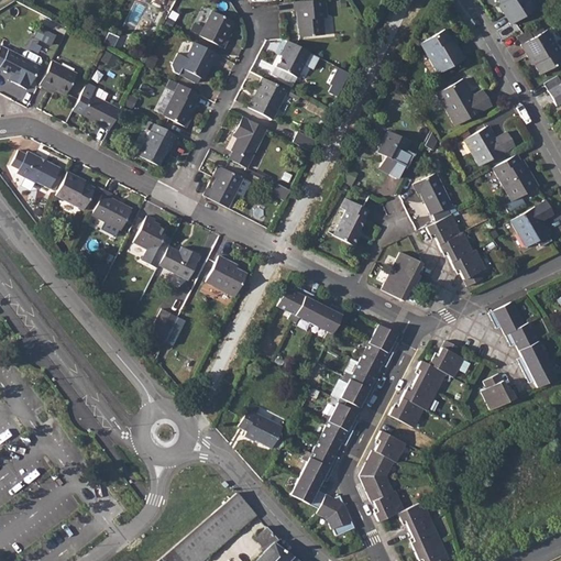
[(303,0),(293,1),(293,10),(296,10),(299,34),(322,33),(321,15),(326,15),(323,0),(303,0)]
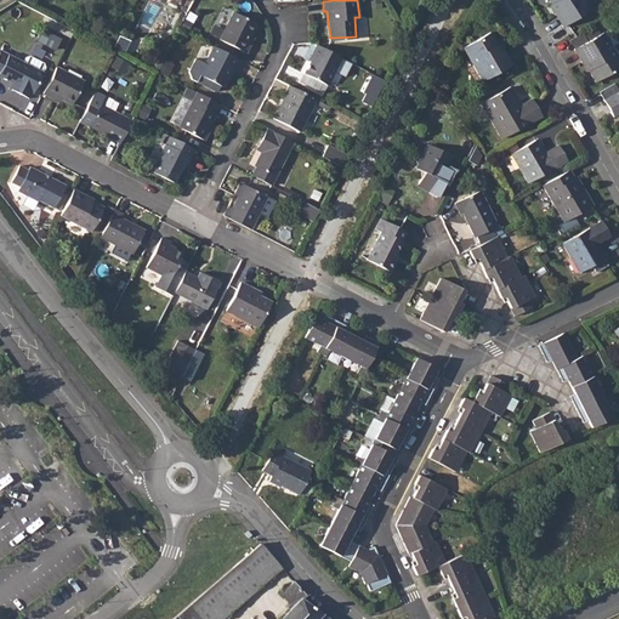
[(552,0),(554,1),(558,10),(556,11),(564,24),(592,6),(588,0),(552,0)]
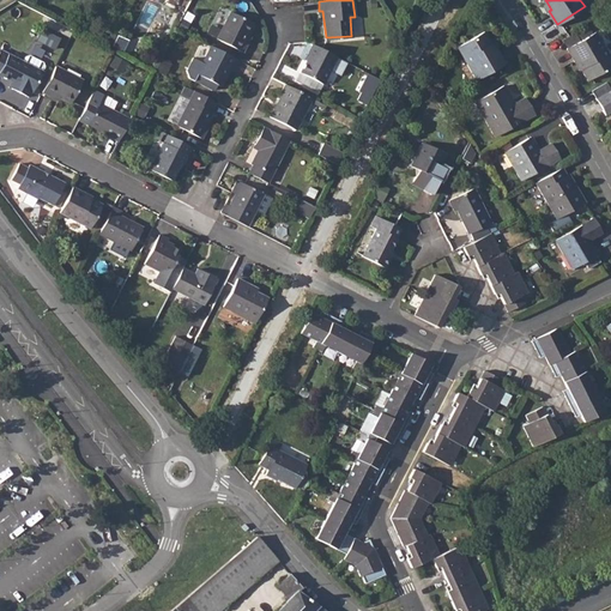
[(231,11),(218,37),(243,52),(249,42),(244,40),(253,22),(231,11)]
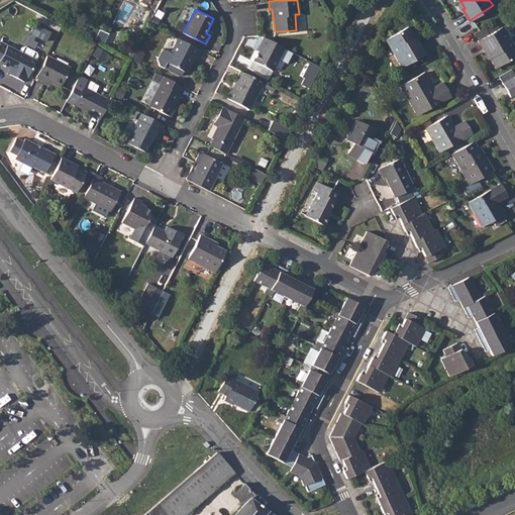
[(34,34),(49,39),(54,28),(38,22),(34,34)]
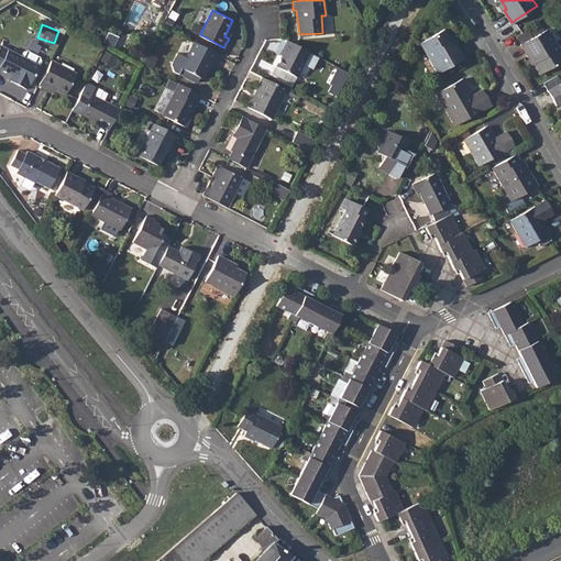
[(457,44),(452,37),(447,28),(422,42),(440,72),(466,55),(459,43),(457,44)]
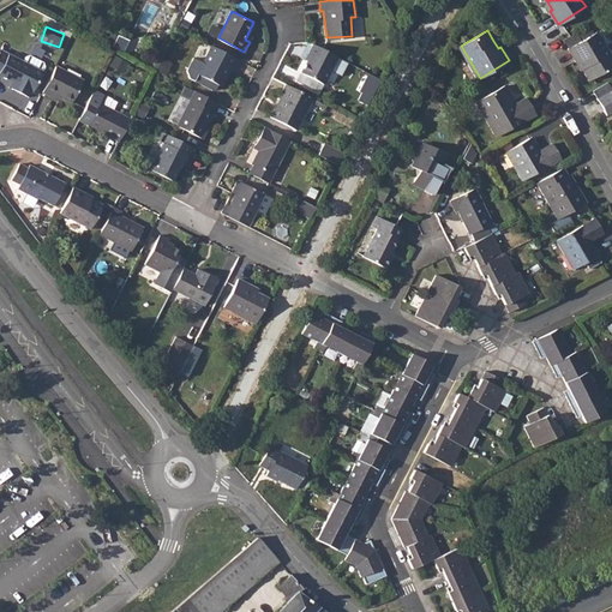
[(570,46),(577,59),(580,58),(585,66),(592,78),(611,65),(611,52),(598,30),(570,46)]
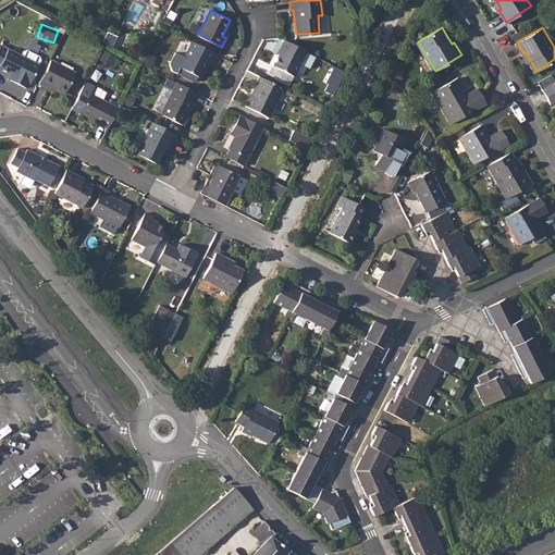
[(306,51),(284,40),(280,47),(282,48),(273,65),(275,66),(293,75),(306,51)]
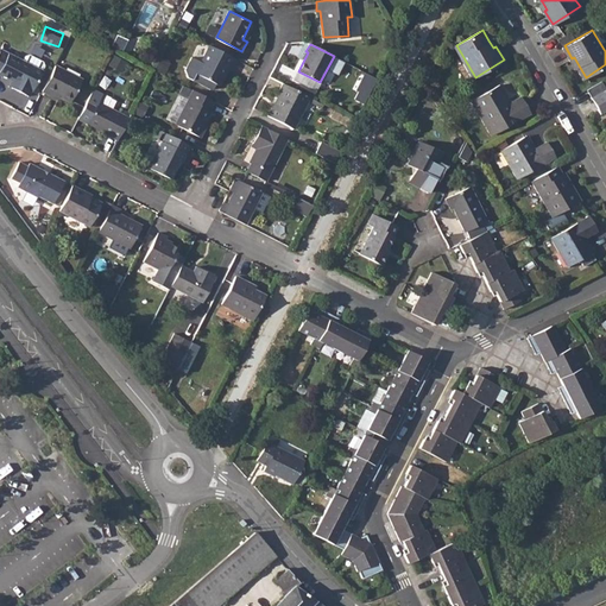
[(216,83),(219,84),(227,68),(231,70),(237,60),(209,46),(201,62),(193,57),(185,70),(188,77),(212,89),(213,89),(216,83)]
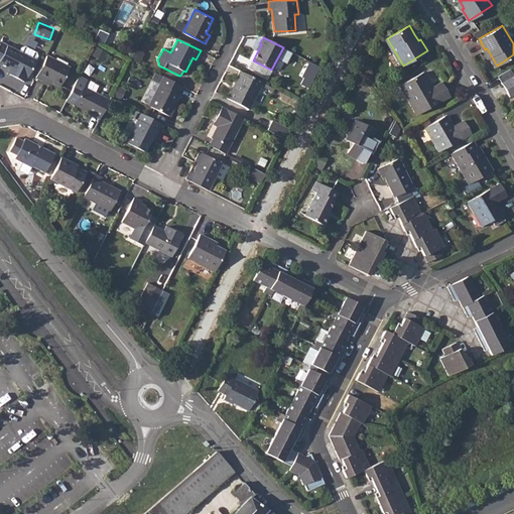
[(0,63),(8,68),(11,70),(9,74),(23,82),(25,77),(27,77),(35,60),(37,56),(36,52),(24,47),(21,48),(19,52),(0,42),(0,63)]
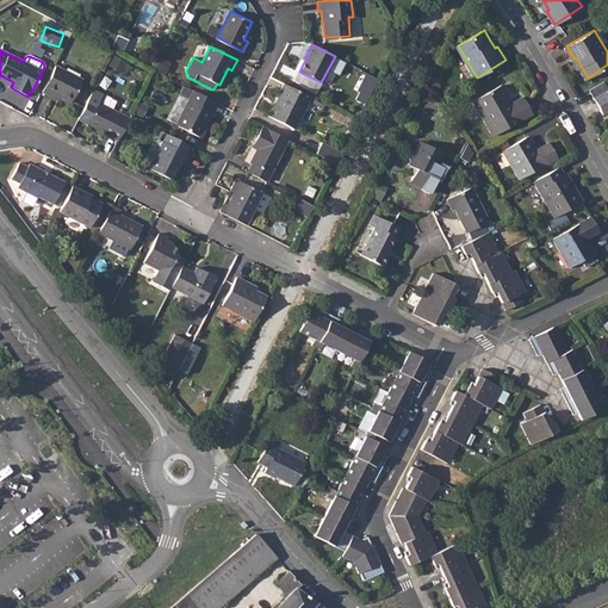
[(55,67),(43,92),(54,98),(55,94),(72,103),(82,80),(55,67)]
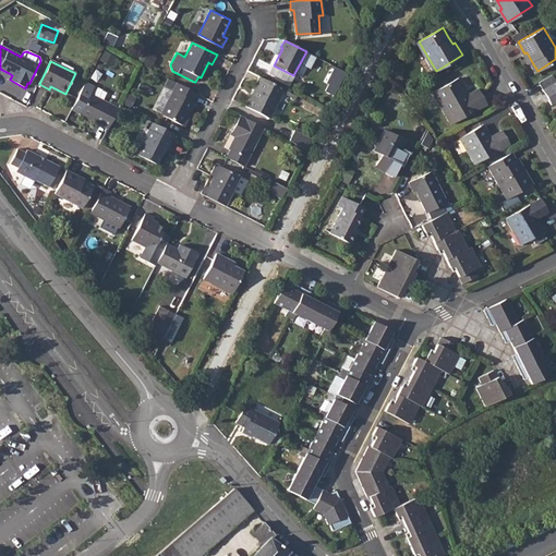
[(328,88),(338,93),(347,69),(338,65),(328,88)]
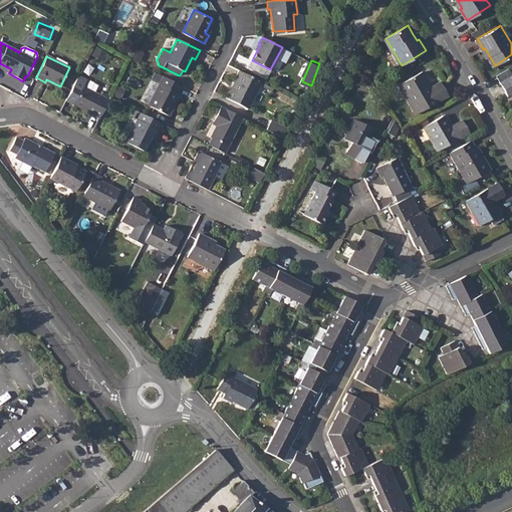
[(270,69),(254,61),(251,67),(267,75),(270,69)]
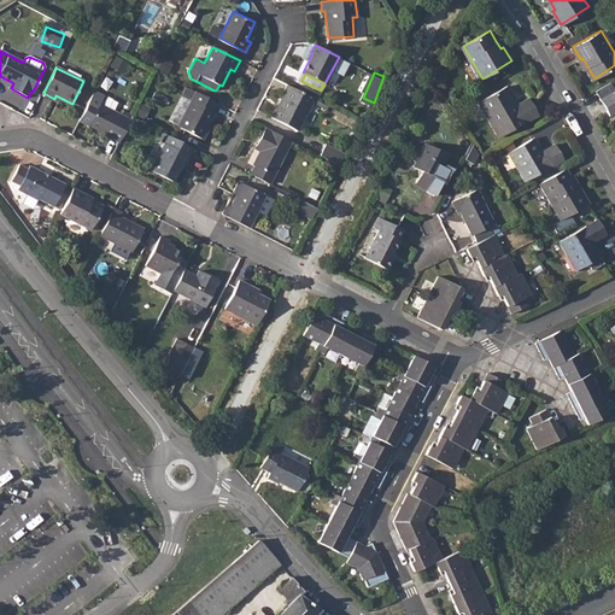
[(281,110),(277,107),(273,117),(299,130),(315,100),(315,98),(288,85),(282,93),(283,94),(288,95),(281,110)]
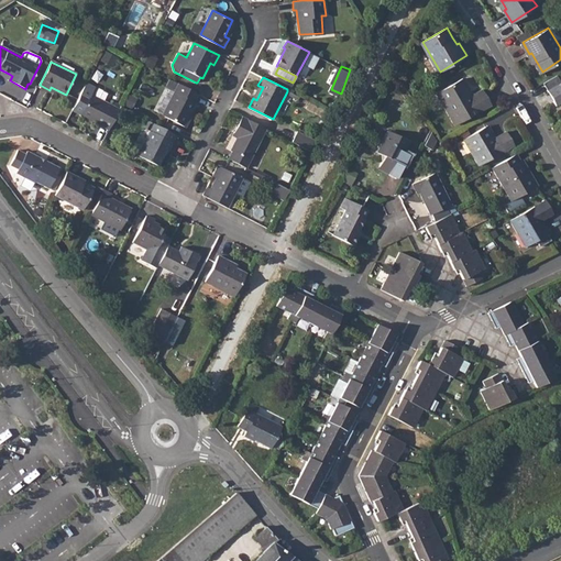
[(465,77),(442,90),(451,105),(447,107),(458,124),(493,102),(485,88),(474,94),(465,77)]
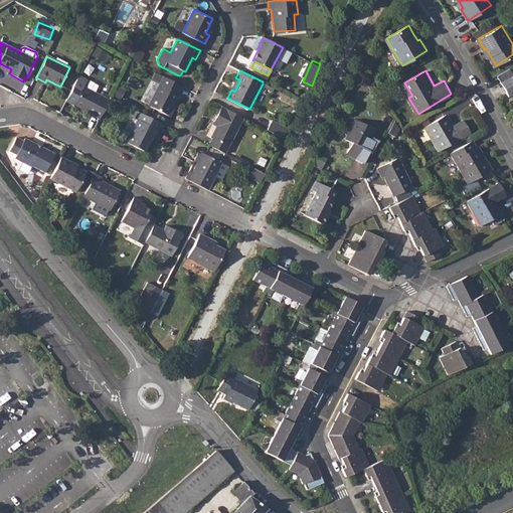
[(157,72),(152,80),(160,86),(164,77),(157,72)]
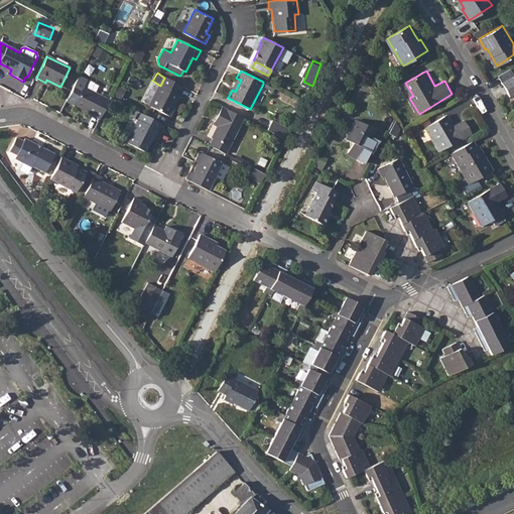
[(513,74),(503,81),(511,94),(513,93),(513,74)]
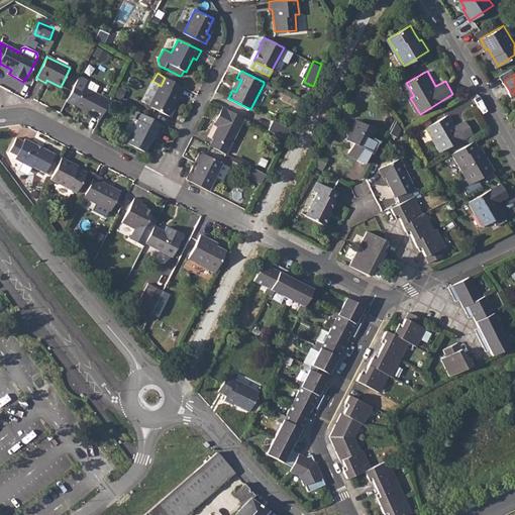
[(165,78),(161,86),(149,106),(171,117),(176,108),(174,107),(180,96),(178,94),(182,86),(165,78)]
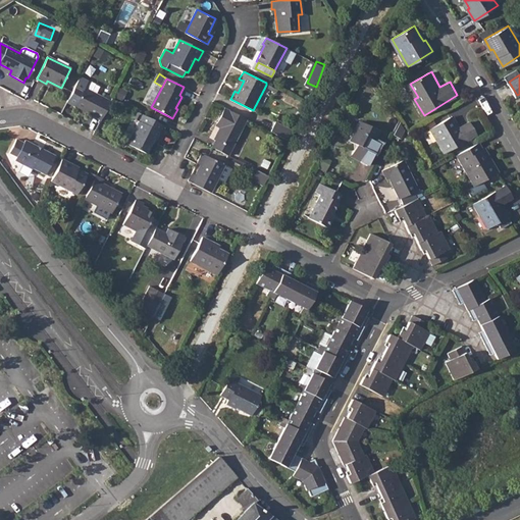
[(74,106),(84,88),(87,84),(79,80),(67,102),(74,106)]
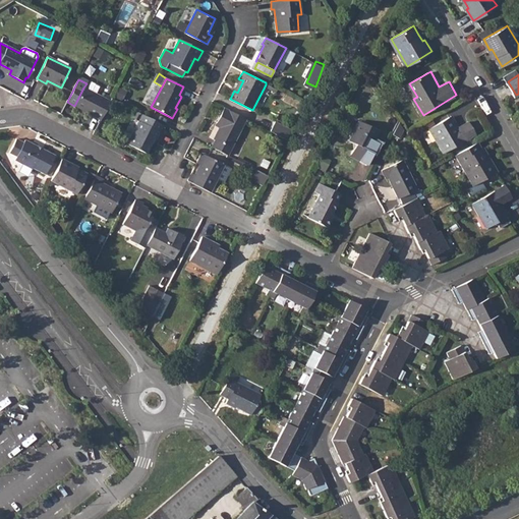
[(238,83),(234,91),(237,93),(243,80),(239,79),(238,83)]
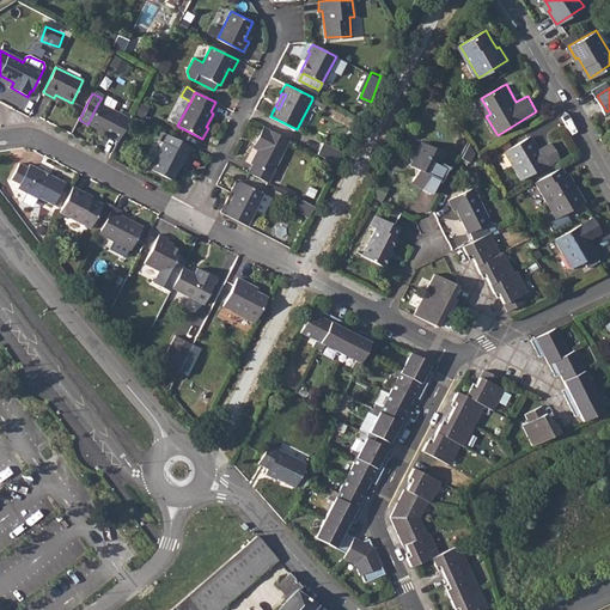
[(327,105),(312,97),(312,99),(315,101),(313,102),(325,108),(327,105)]
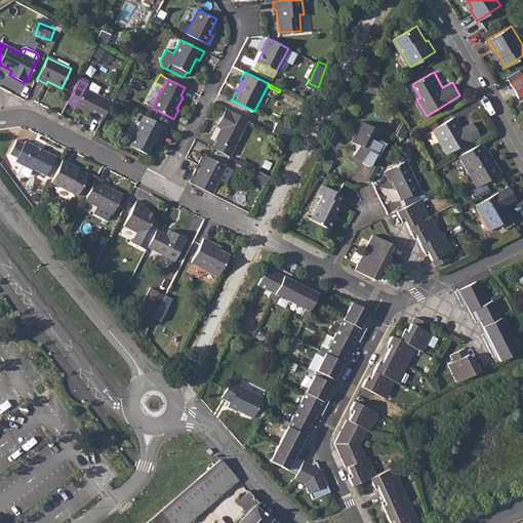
[(412,84),(409,86),(416,99),(420,97),(412,84)]
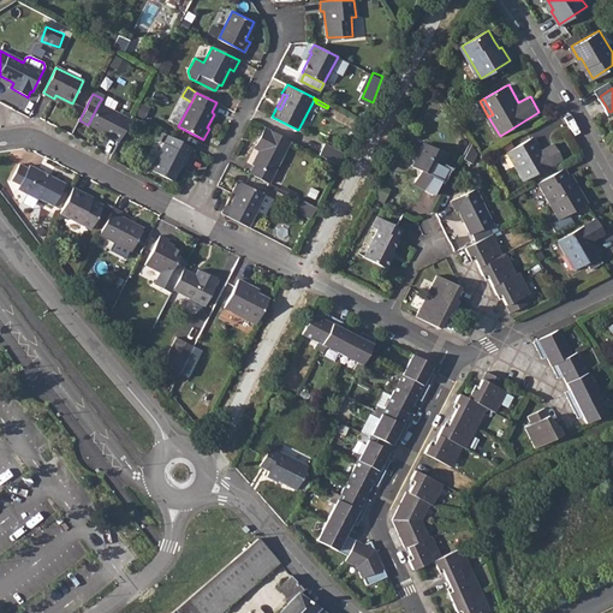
[(88,126),(119,142),(130,120),(99,103),(88,125),(88,126)]
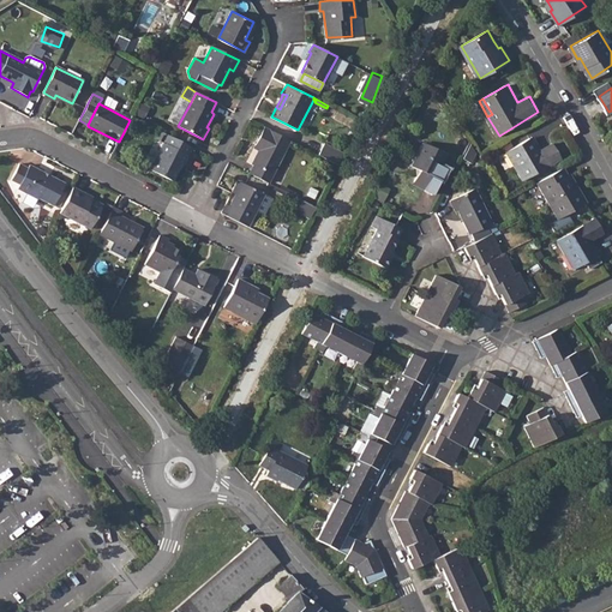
[(256,165),(252,173),(270,181),(281,160),(292,141),(264,127),(255,147),(261,149),(253,163),(256,165)]
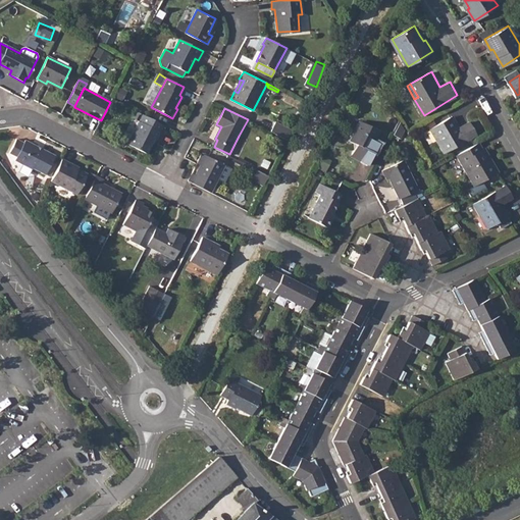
[(143,114),(128,144),(147,153),(154,138),(158,140),(164,126),(143,114)]
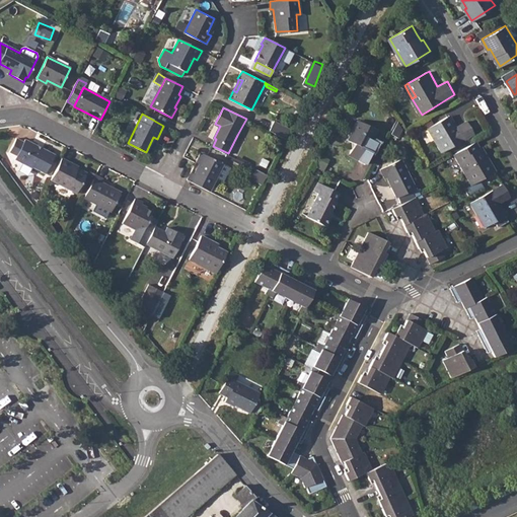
[(457,127),(449,115),(430,126),(444,150),(475,131),(469,120),(459,126),(457,127)]
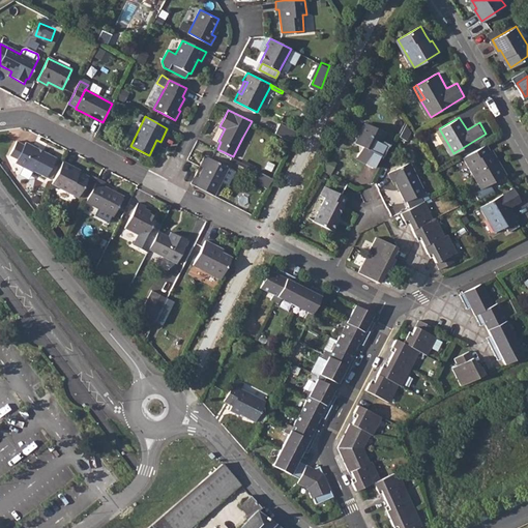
[(364,144),(359,153),(369,158),(368,160),(375,165),(381,152),(375,149),(379,141),(381,141),(386,130),(367,120),(356,140),(364,144)]
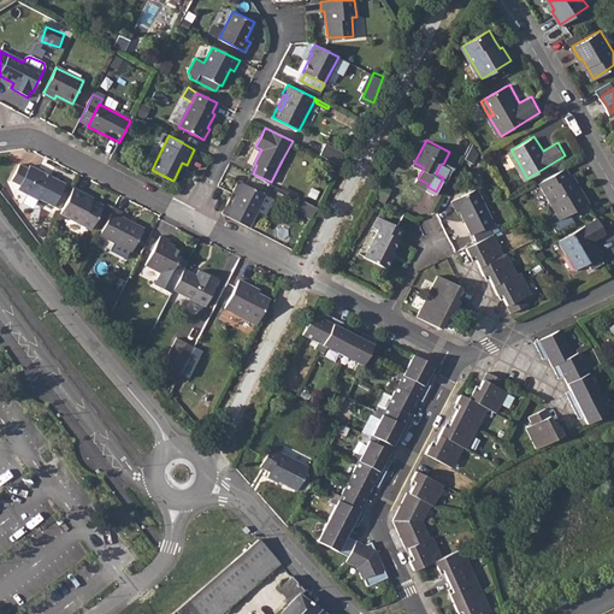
[(328,143),(320,155),(340,165),(346,153),(328,143)]
